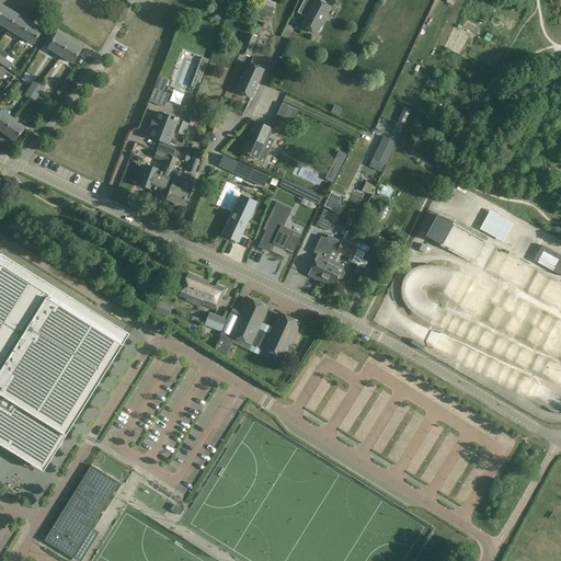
[(276,3),(266,0),(263,0),(262,3),(259,2),(254,13),(271,19),(276,3)]
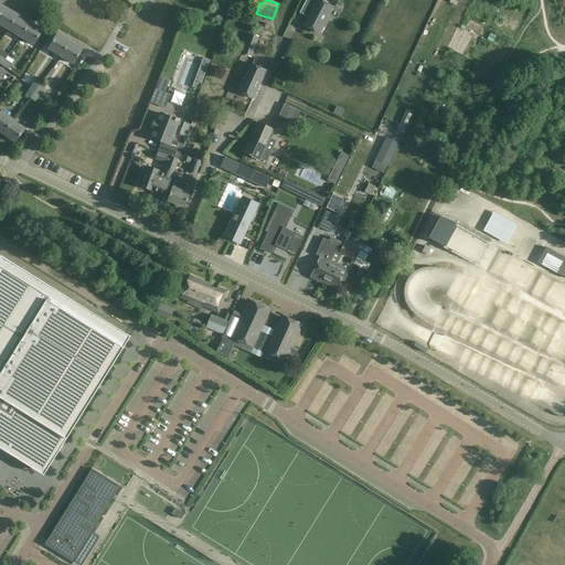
[(306,0),(300,10),(308,14),(308,17),(304,25),(318,33),(332,7),(329,4),(329,2),(324,0),(322,0),(321,1),(320,0),(306,0)]
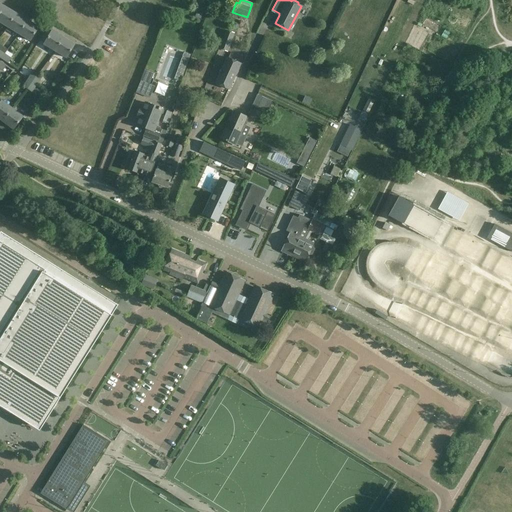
[(15,14),(4,7),(0,13),(0,22),(1,23),(7,27),(15,14)]
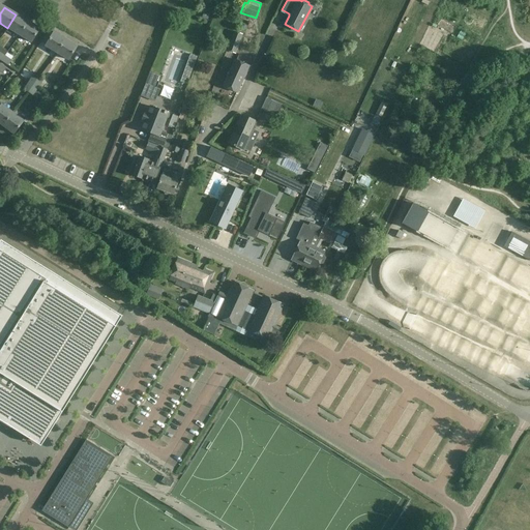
[(20,35),(28,22),(16,15),(7,28),(5,31),(11,34),(13,31),(20,35)]
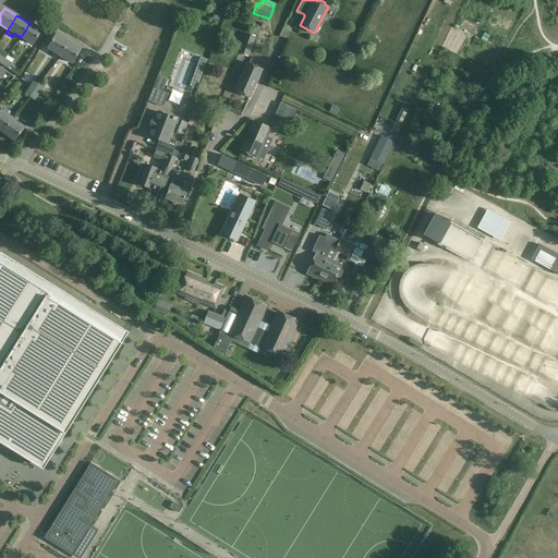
[(41,31),(29,23),(21,37),(33,45),(41,31)]
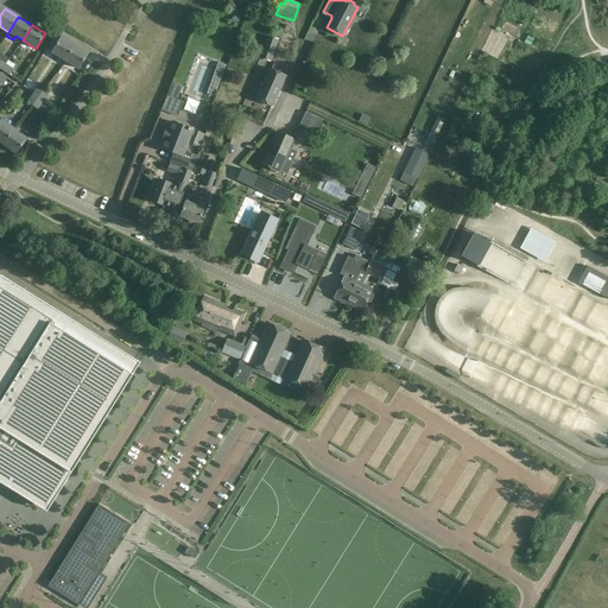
[(279,39),(268,36),(260,58),(271,62),(279,39)]
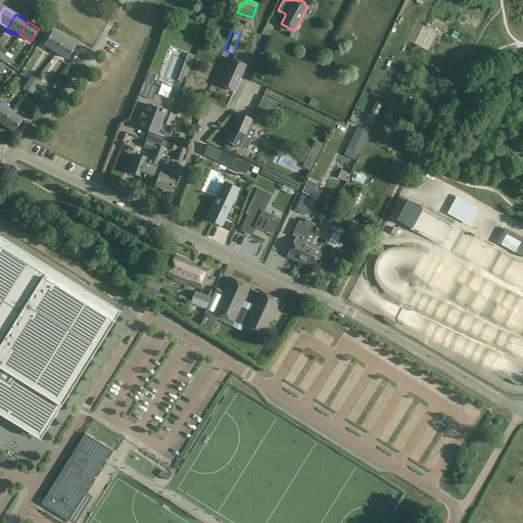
[(56,53),(64,39),(52,32),(44,45),(56,53)]
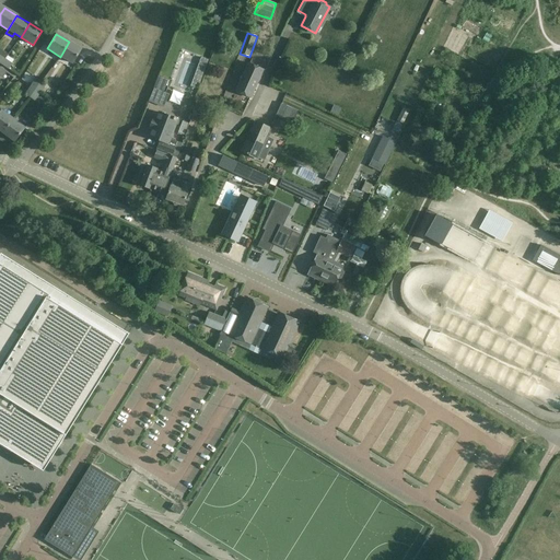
[(82,49),(69,42),(60,57),(73,65),(82,49)]
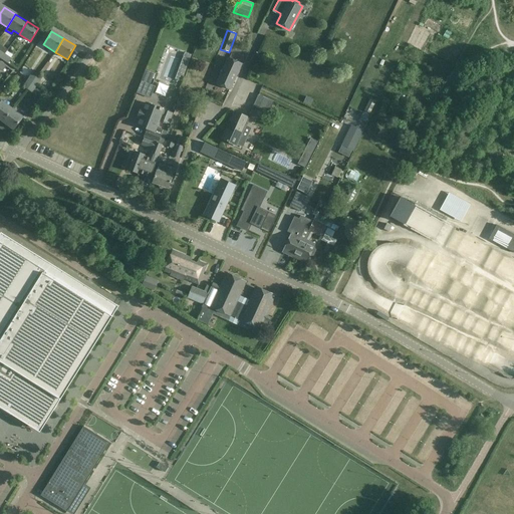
[(185,52),(179,68),(186,70),(192,55),(185,52)]
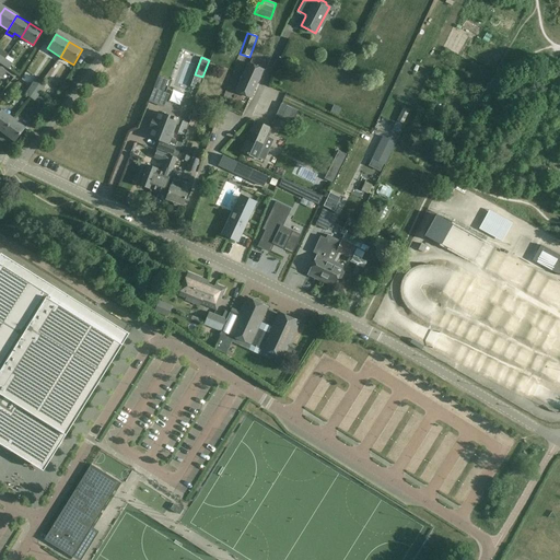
[(12,63),(6,59),(1,65),(9,69),(12,63)]
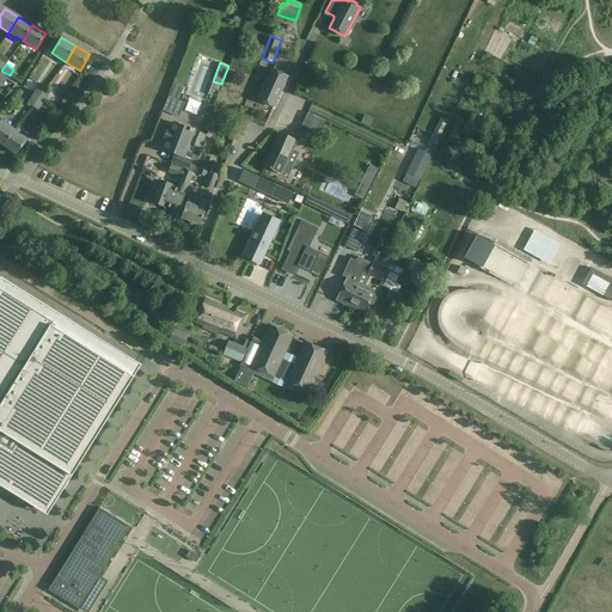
[(287,77),(271,69),(258,99),(274,106),(287,77)]
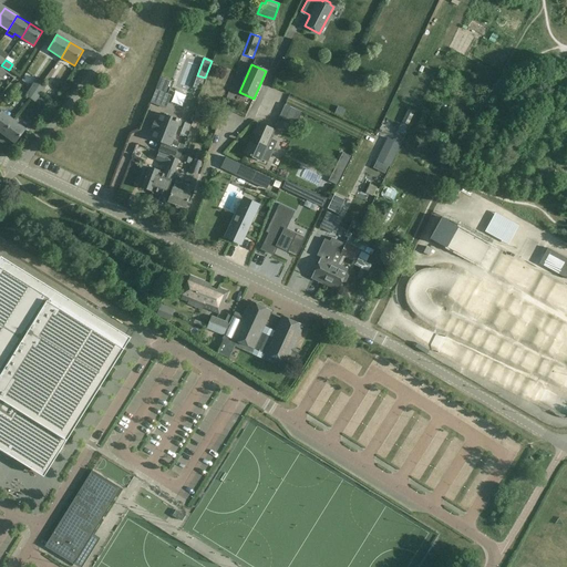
[(37,79),(35,79),(34,81),(30,88),(35,91),(41,82),(38,80),(37,79)]
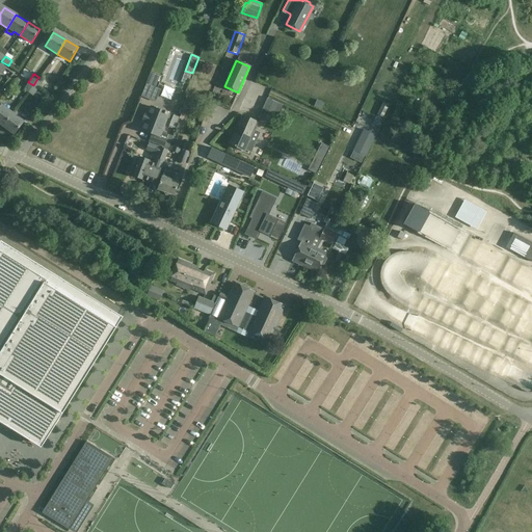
[(33,85),(38,88),(44,80),(41,78),(38,77),(33,85)]
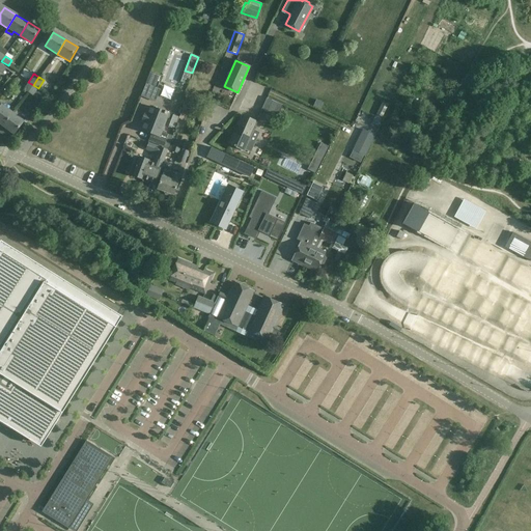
[(28,93),(33,85),(28,82),(23,89),(28,93)]
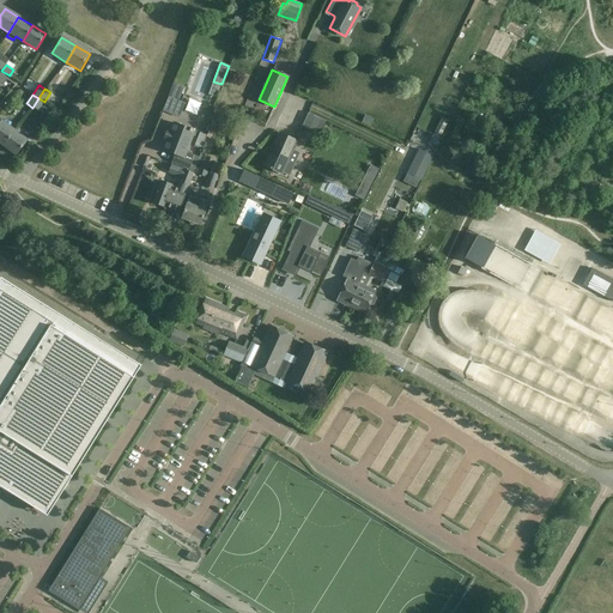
[(162,110),(178,116),(183,102),(168,96),(162,110)]
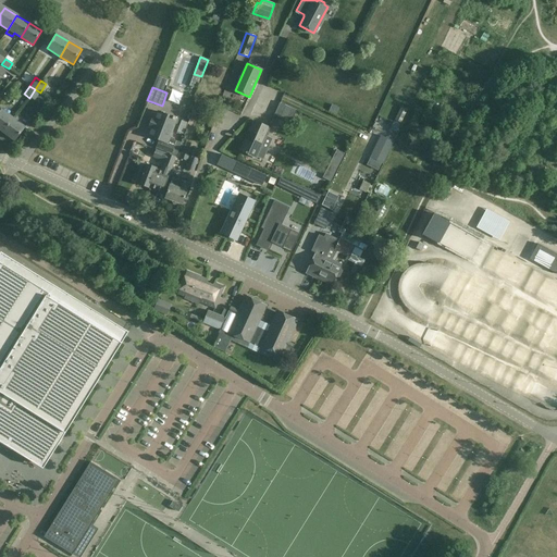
[(40,93),(35,89),(29,98),(35,101),(40,93)]
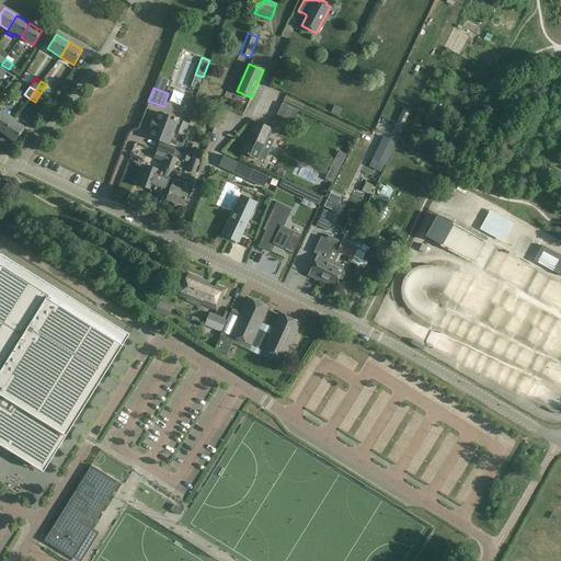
[(173,91),(170,101),(180,104),(182,94),(173,91)]
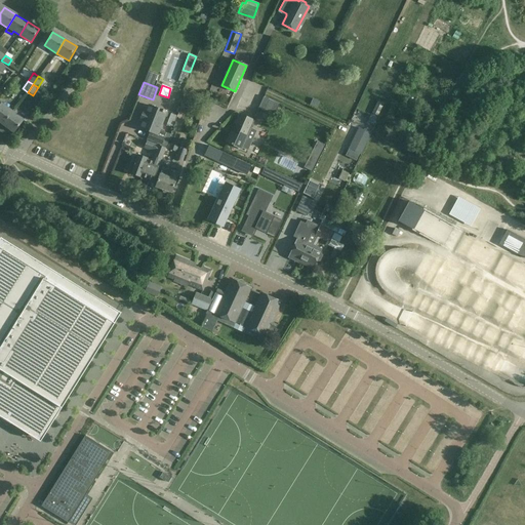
[(264,97),(258,108),(270,113),(275,115),(279,104),(264,97)]
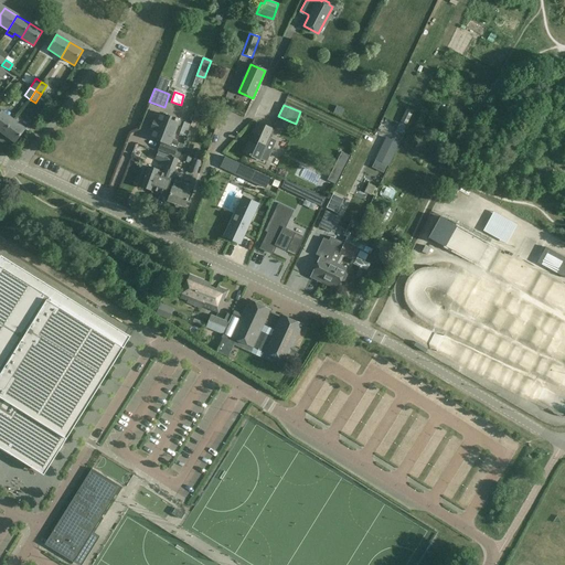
[(214,110),(204,106),(201,115),(211,118),(214,110)]
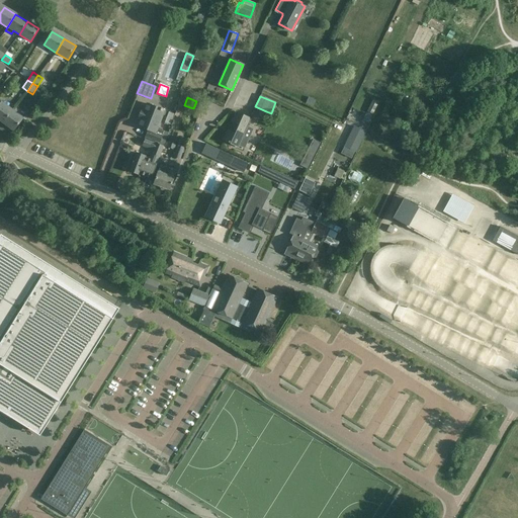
[(0,120),(2,122),(12,110),(1,101),(0,102),(0,120)]
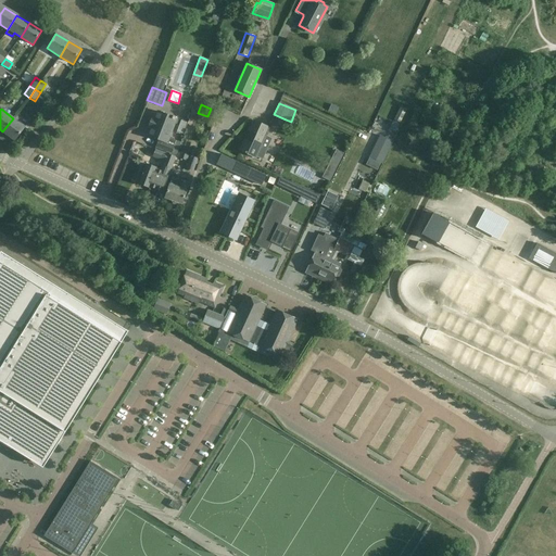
[(176,118),(158,112),(154,119),(152,118),(149,127),(151,128),(149,136),(159,140),(155,148),(172,154),(176,141),(168,138),(176,118)]
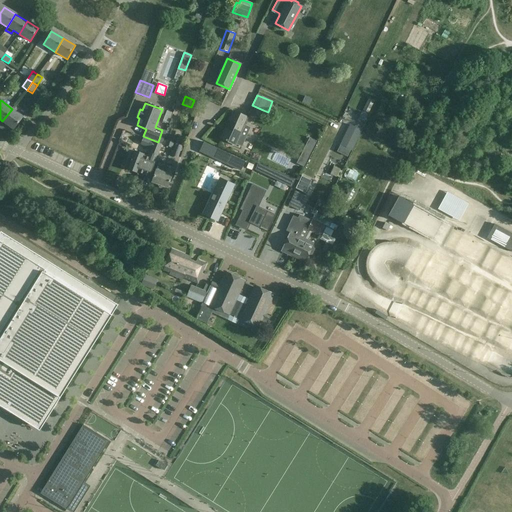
[(12,109),(2,121),(13,130),(23,117),(12,109)]
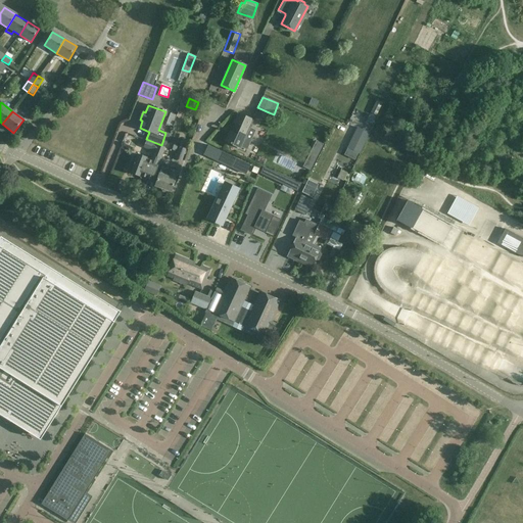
[(171,113),(167,125),(173,127),(177,115),(176,115),(171,113)]
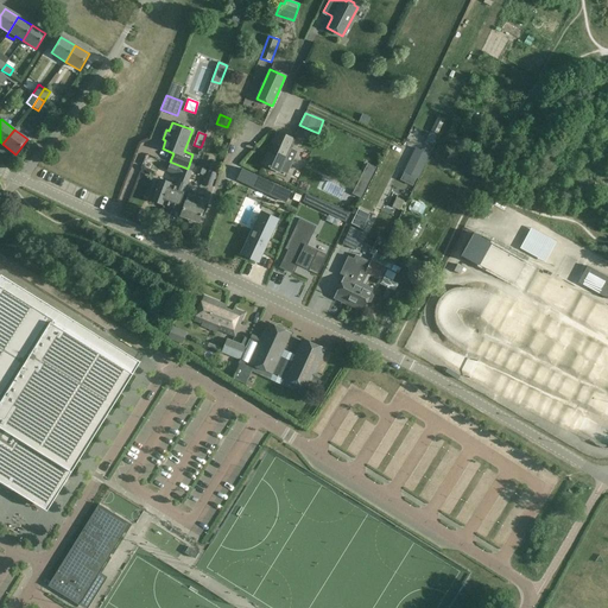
[(277,132),(263,164),(279,171),(287,175),(291,165),(283,160),(289,147),(292,139),(277,132)]
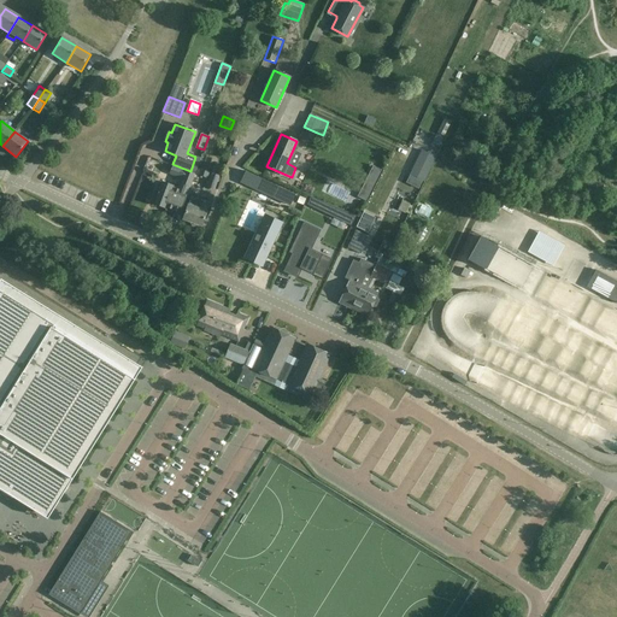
[(438,148),(442,137),(435,134),(430,145),(438,148)]
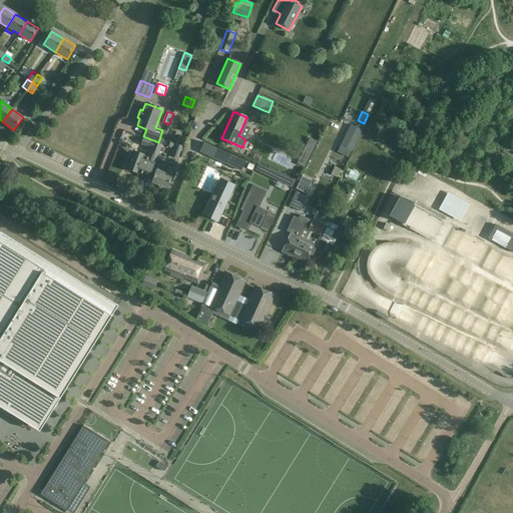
[(348,124),(338,152),(350,157),(361,128),(348,124)]
